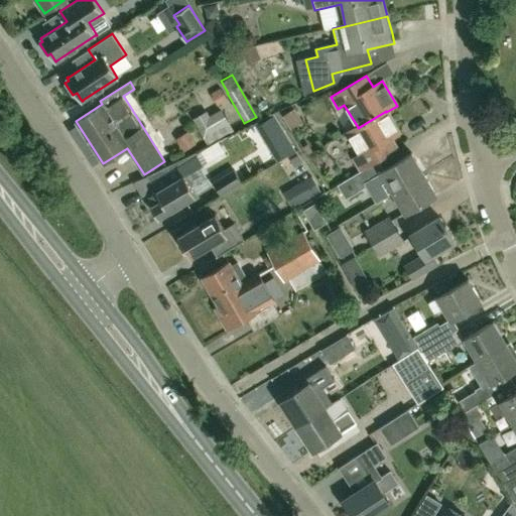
[(291,130),(303,122),(294,107),(282,116),(291,130)]
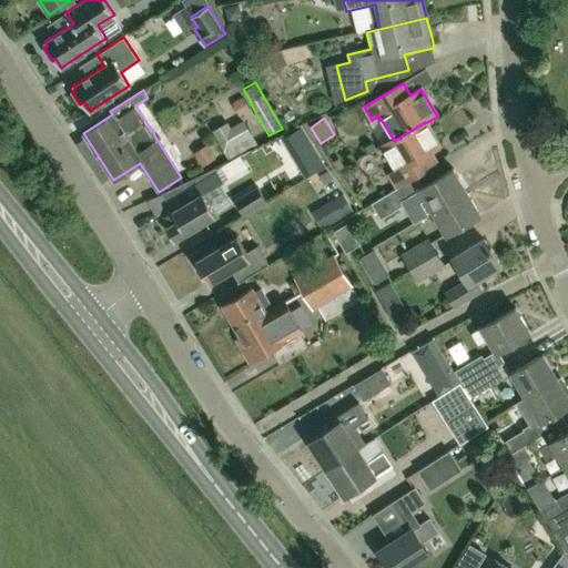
[(253,143),(240,119),(226,127),(223,121),(209,130),(221,160),(253,143)]
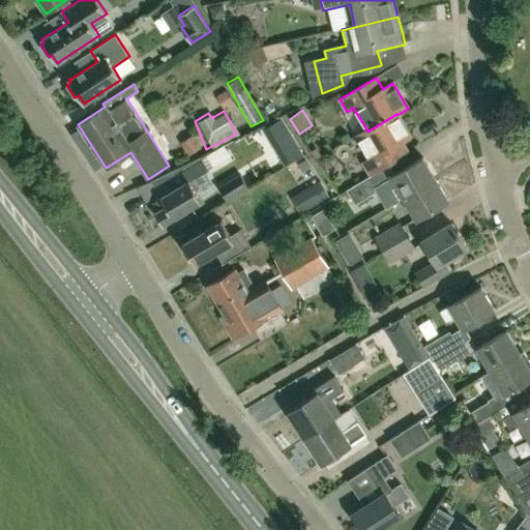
[(411,138),(396,115),(396,114),(367,131),(367,130),(357,137),(371,159),(363,164),(371,175),(372,177),(409,155),(402,144),(411,138)]
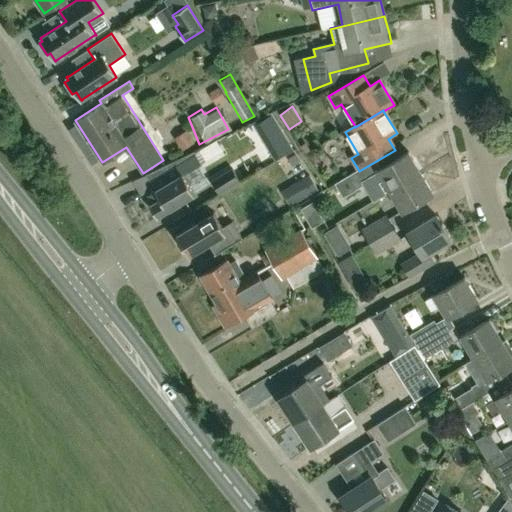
[(272,115),(254,126),(261,136),(279,125),(272,115)]
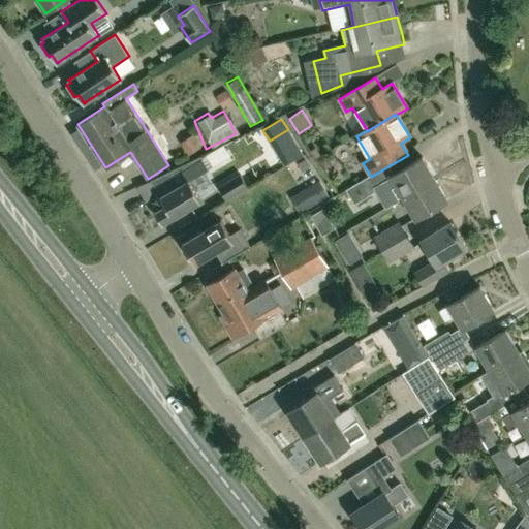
[(293,128),(279,135),(286,149),(301,142),(293,128)]
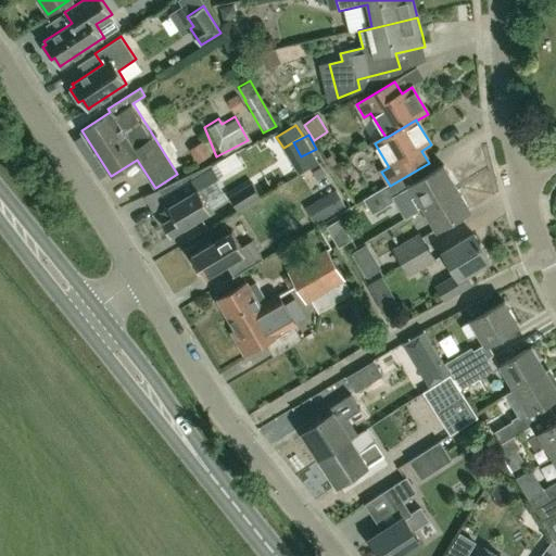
[(168,205),(158,213),(171,235),(184,227),(185,230),(196,224),(194,220),(212,210),(199,189),(219,177),(211,163),(159,189),(168,205)]
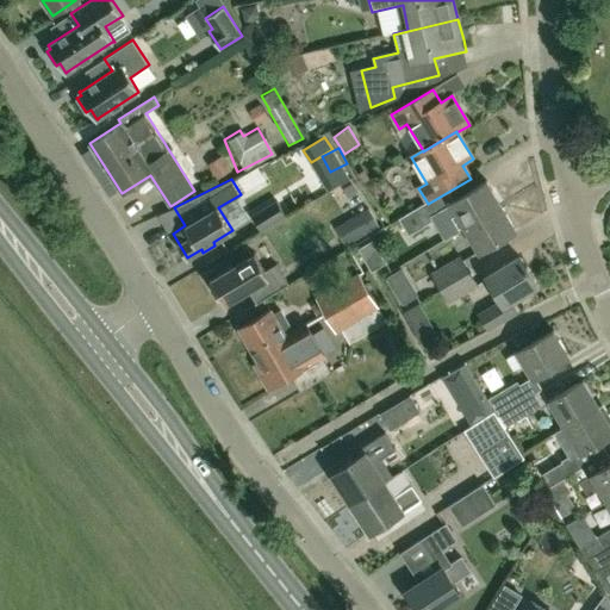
[(466,230),(503,209),(489,185),(452,205),(453,206),(440,213),(446,223),(459,217),(466,230)]
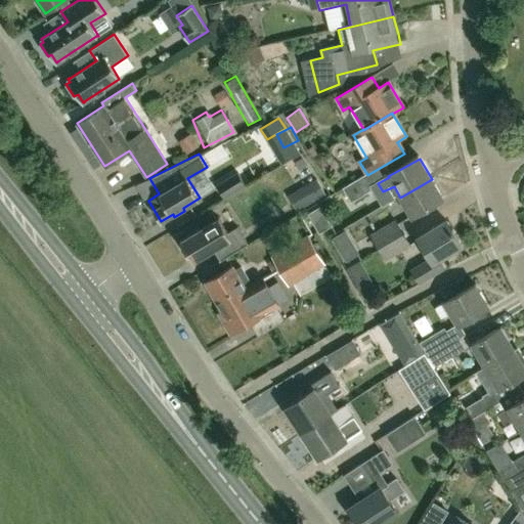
[(237,172),(216,184),(224,199),(246,185),(237,172)]
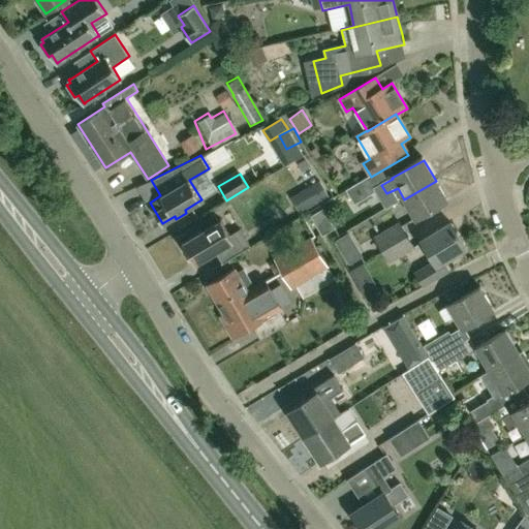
[(379,189),(371,177),(370,175),(345,189),(354,204),(379,189)]
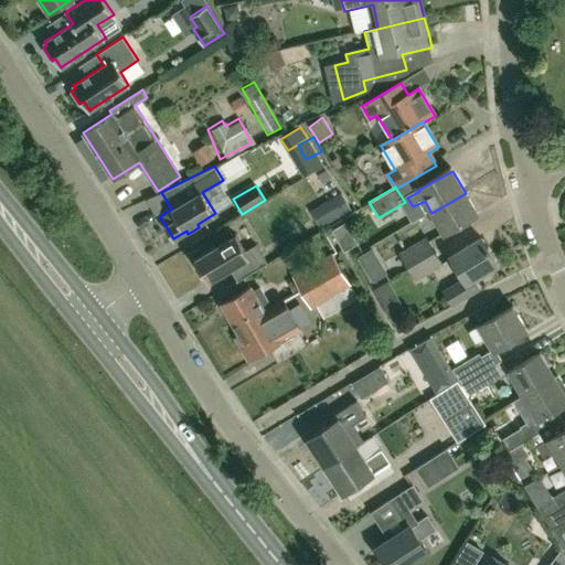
[(466,193),(432,213),(445,234),(478,214),(466,193)]
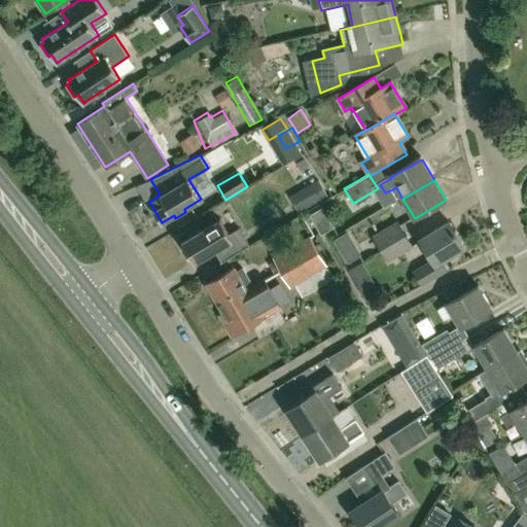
[(320,235),(334,227),(322,207),(309,214),(320,235)]
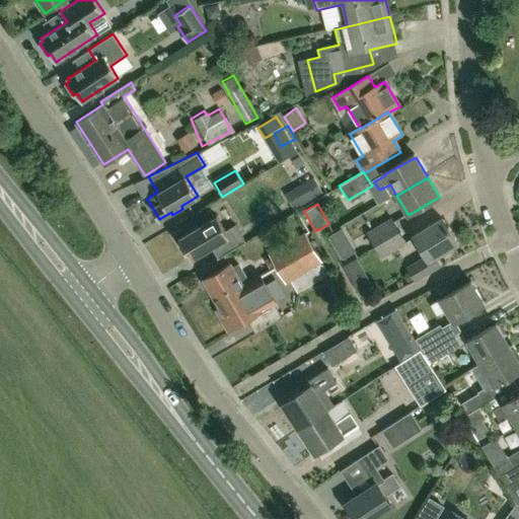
[(186,250),(192,258),(212,246),(219,258),(246,242),(235,224),(226,230),(217,215),(199,226),(198,223),(189,229),(190,231),(178,238),(180,241),(178,242),(183,251),(186,250)]
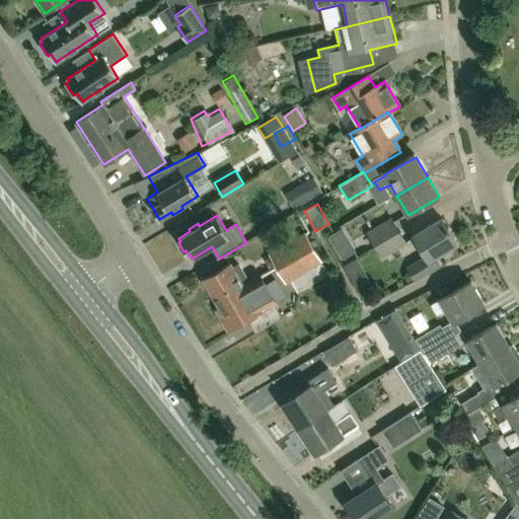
[(375,244),(376,246),(379,244),(400,231),(391,218),(368,232),(375,244)]
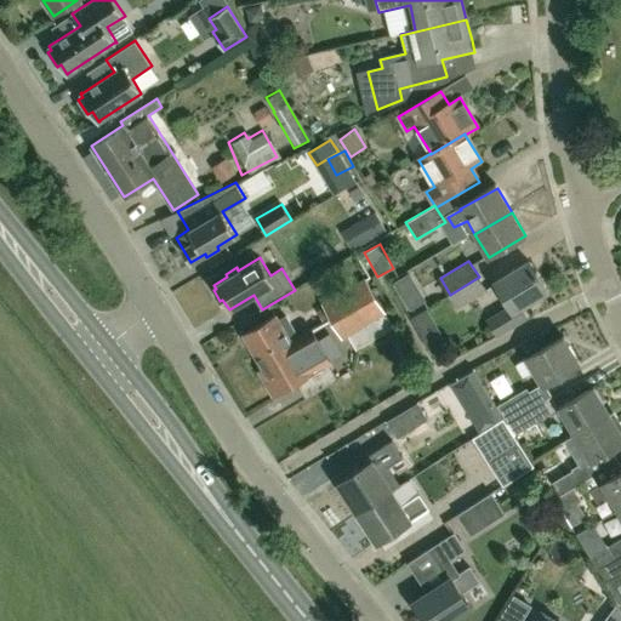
[(519,307),(546,290),(529,261),(495,281),(510,307),(488,320),(497,335),(525,318),(519,307)]
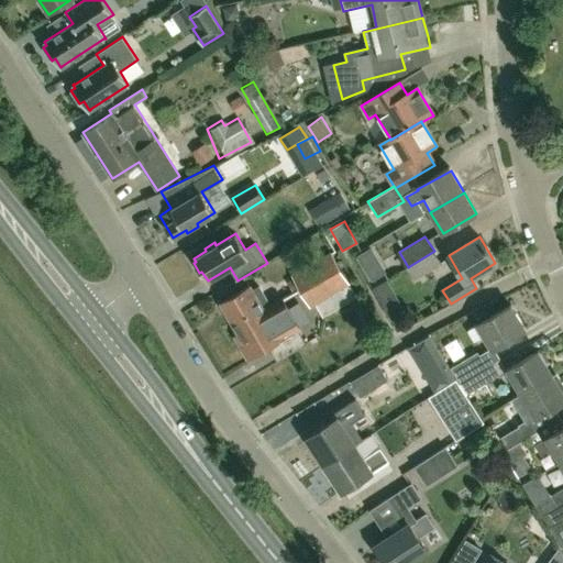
[(434,251),(411,265),(408,267),(415,278),(441,263),(434,251)]
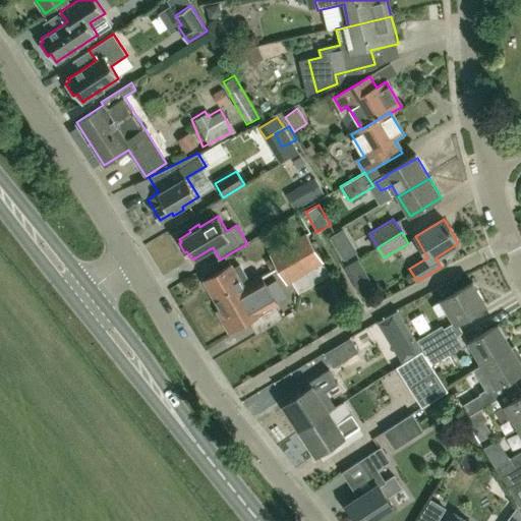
[(292,282),(304,275),(311,286),(331,275),(306,233),(269,253),(287,285),(292,282)]
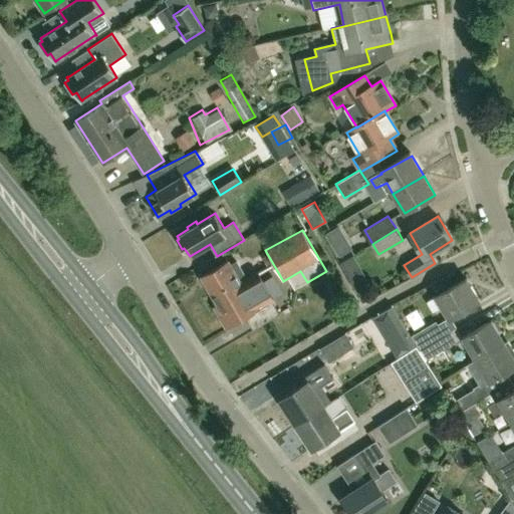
[(216,307),(261,281),(257,273),(246,279),(236,261),(229,265),(227,261),(202,276),(207,285),(205,286),(209,294),(212,292),(219,304),(215,306),(216,307)]
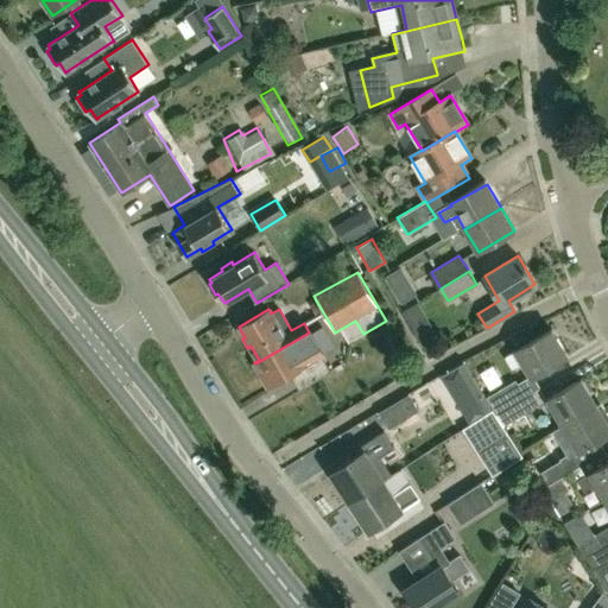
[(531,378),(568,356),(551,329),(515,352),(531,378)]
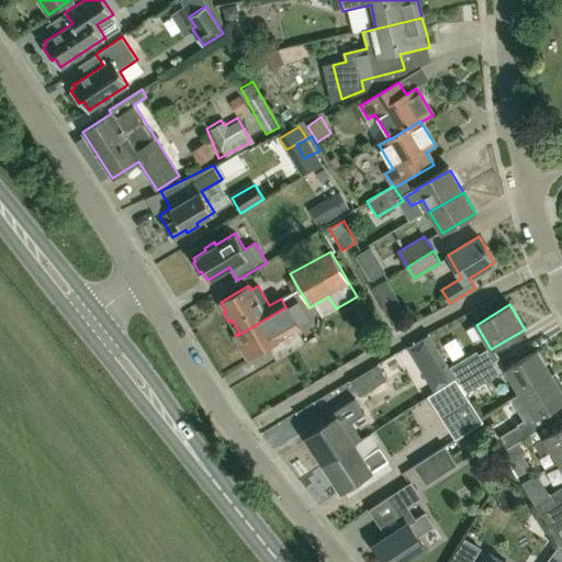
[(285,307),(236,336),(248,358),(253,355),(253,356),(285,336),(284,336),(299,328),(285,307)]
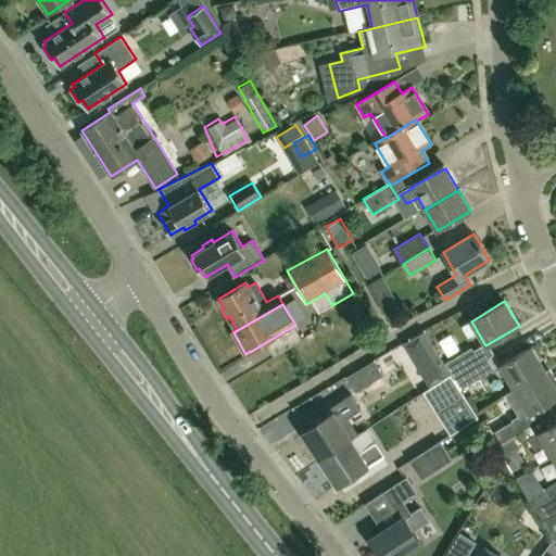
[(455,380),(495,356),(494,354),(480,362),(471,346),(445,363),(455,380)]
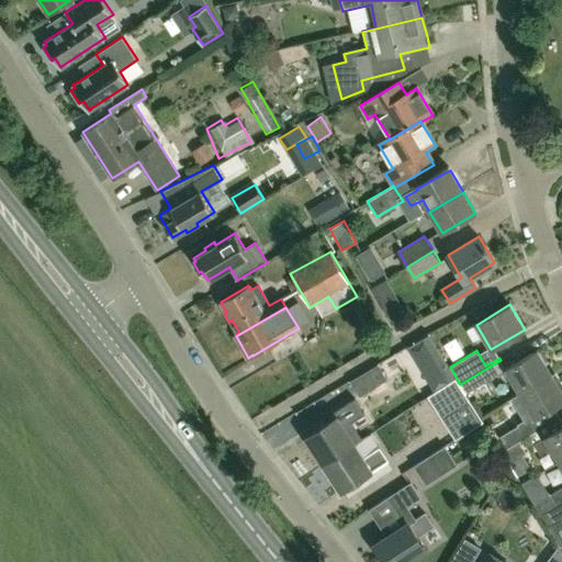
[(521,394),(553,375),(538,351),(507,370),(521,394)]
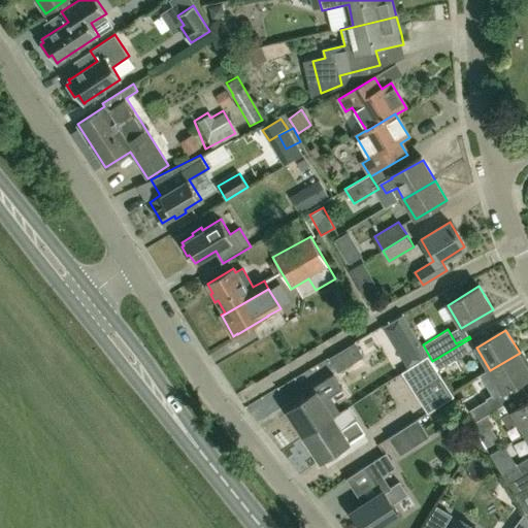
[(470,338),(432,361),(438,370),(475,347),(470,338)]
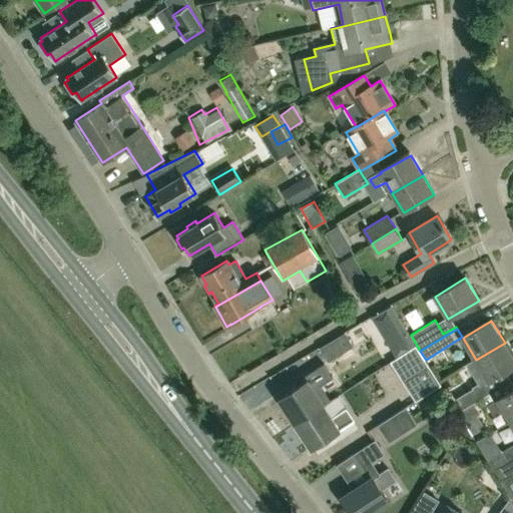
[(328,362),(354,347),(346,332),(320,348),(328,362)]
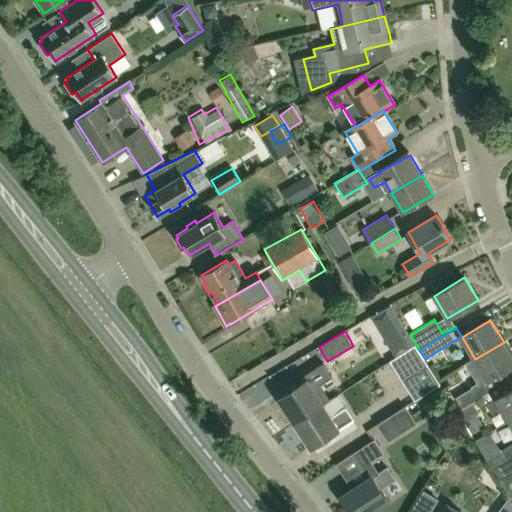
[(488,381),(511,367),(511,348),(509,351),(504,342),(475,359),(488,381)]
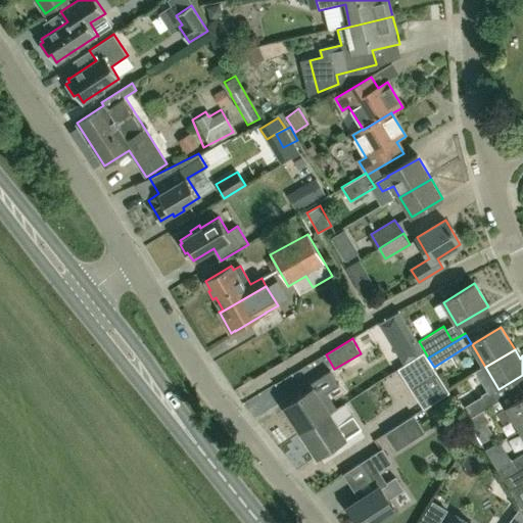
[(423,352),(397,369),(411,389),(436,373),(423,352)]
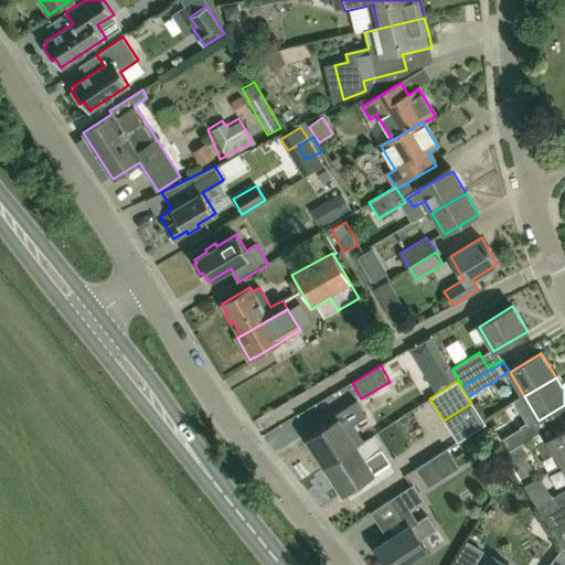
[(324,467),(359,446),(349,430),(364,420),(355,408),(340,418),(340,417),(307,439),(324,467)]
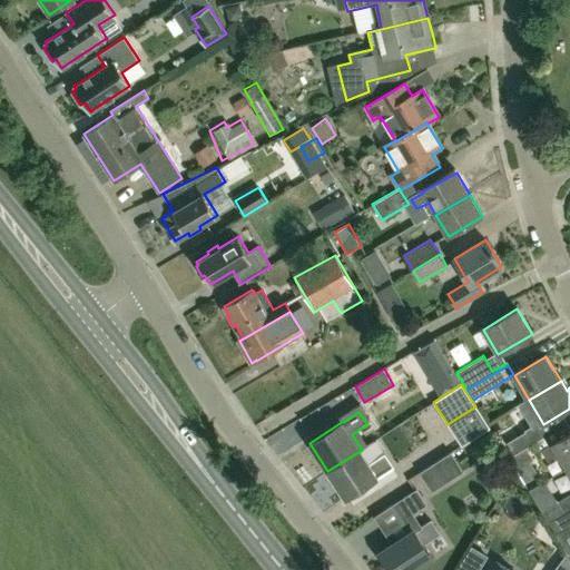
[(509,459),(528,448),(544,436),(536,423),(524,430),(526,431),(501,446),(509,459)]
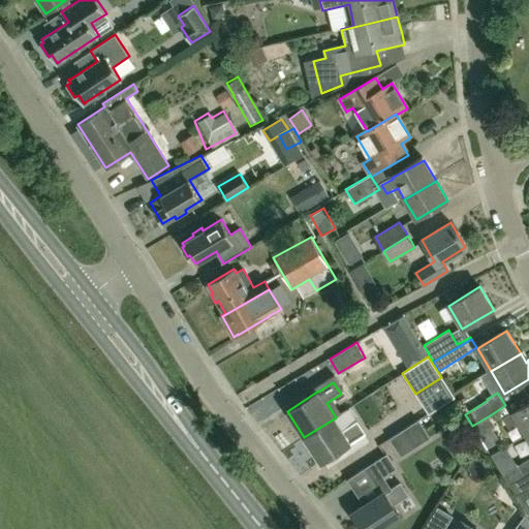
[(526,435),(528,433),(528,402),(503,417),(509,429),(519,423),(526,435)]
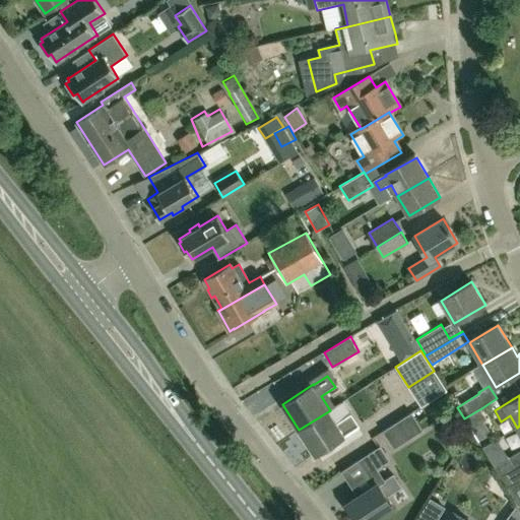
[(481,408),(464,418),(471,429),(478,441),(491,433),(483,420),(486,419),(481,408)]
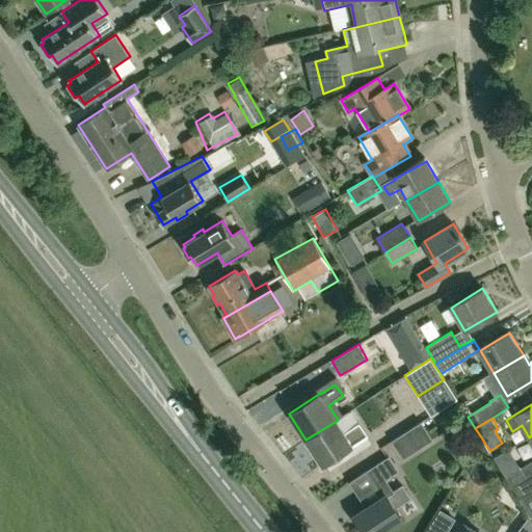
[(338,420),(306,440),(322,464),(353,445),(352,444),(368,434),(360,422),(345,431),(338,420)]
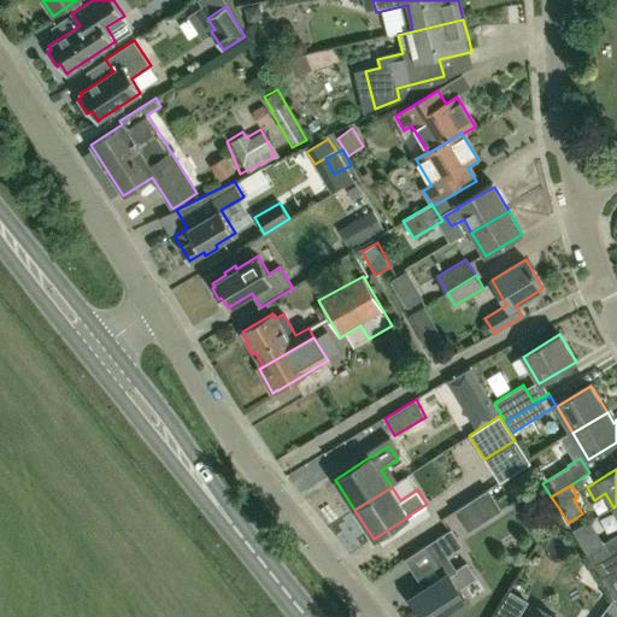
[(471,499),(486,521),(501,510),(488,489),(471,499)]
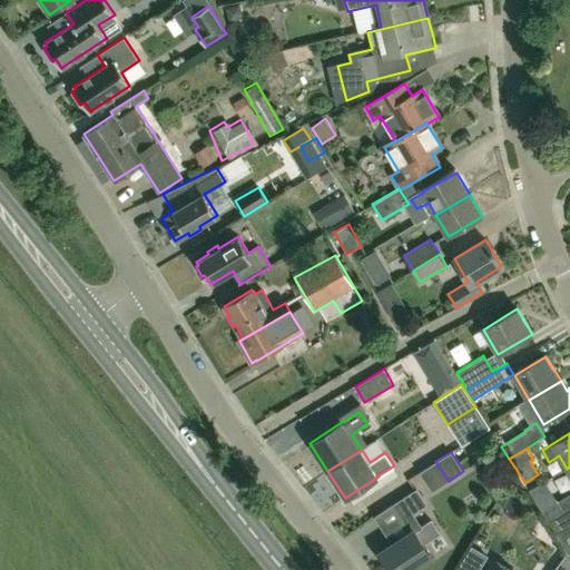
[(394,503),(403,519),(413,512),(425,503),(416,489),(394,503)]
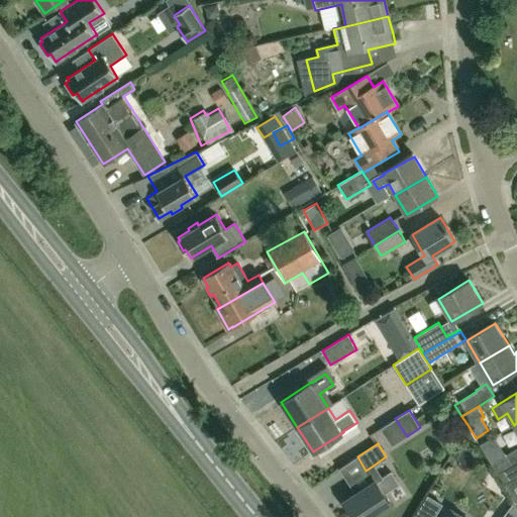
[(516,463),(516,447),(491,462),(498,475),(516,463)]
